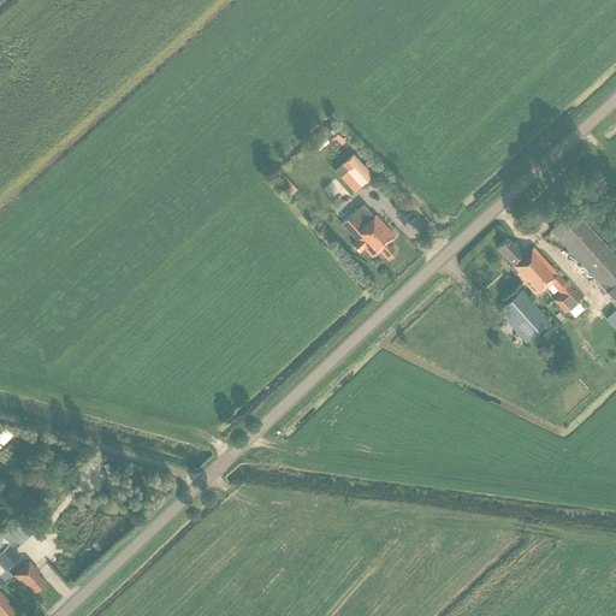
[(372,175),(353,153),(333,170),(339,176),(347,170),(360,185),(372,175)]
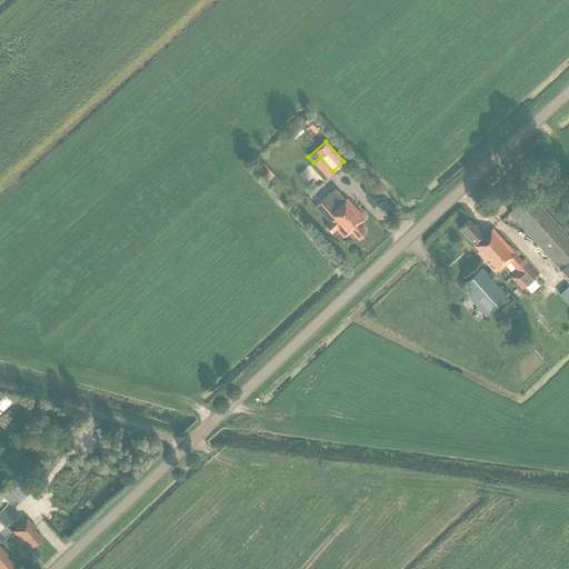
[(255,166),(268,180),(275,175),(261,160),(255,166)]
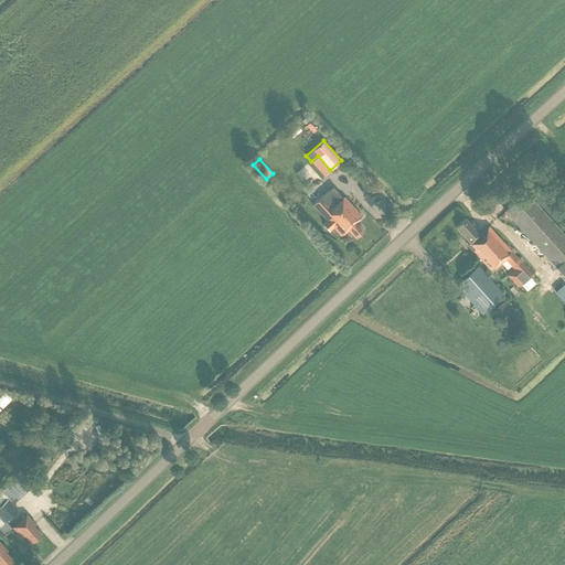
[(343,198),(333,187),(313,204),(328,220),(323,224),(329,230),(333,226),(341,235),(348,230),(355,237),(363,230),(355,222),(362,216),(344,196),(343,198)]
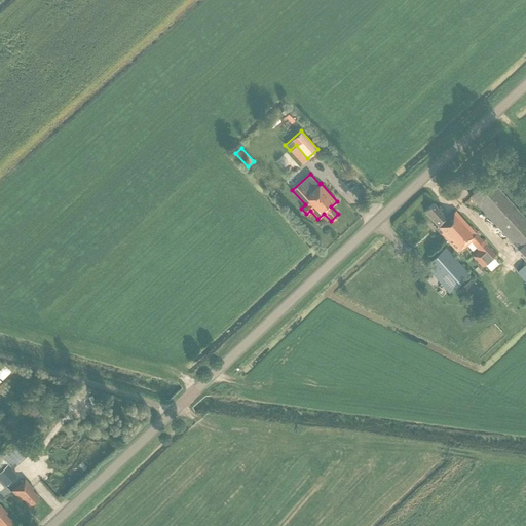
[(503,175),(497,178),(501,185),(508,183),(503,175)]
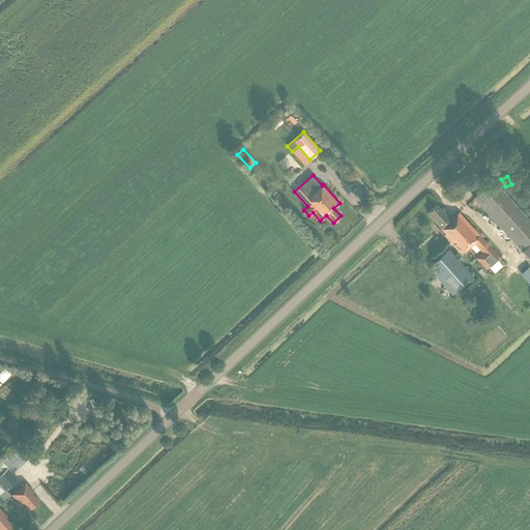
[(529,260),(529,221),(494,180),(473,199),(529,260)]
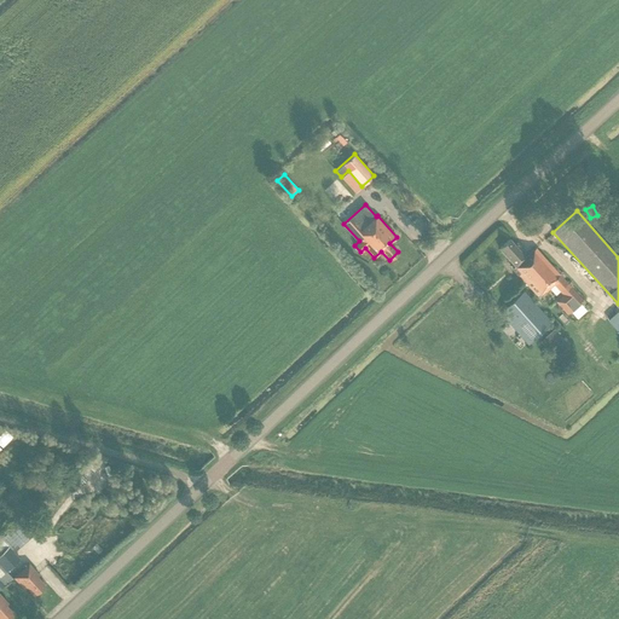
[(536,248),(525,256),(509,239),(499,248),(515,266),(513,268),(538,296),(544,290),(545,291),(554,284),(563,294),(556,301),(567,313),(582,300),(536,248)]
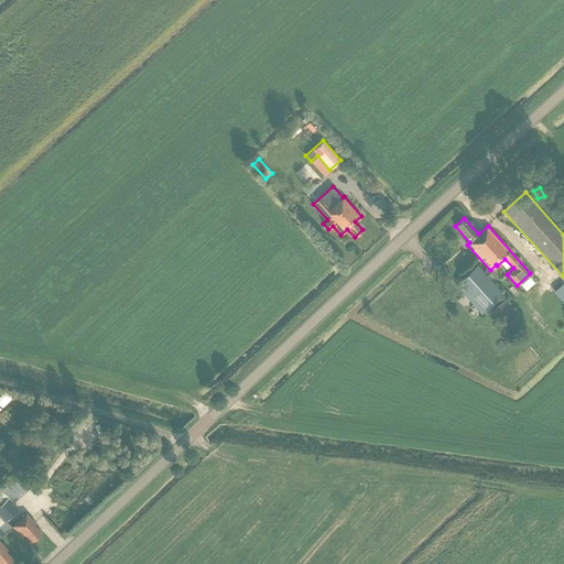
[(481,313),(502,294),(477,266),(455,284),(481,313)]
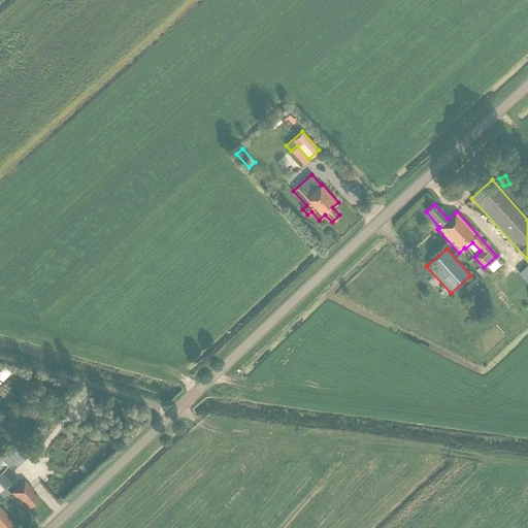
[(473,279),(463,289),(475,303),(486,295),(473,279)]
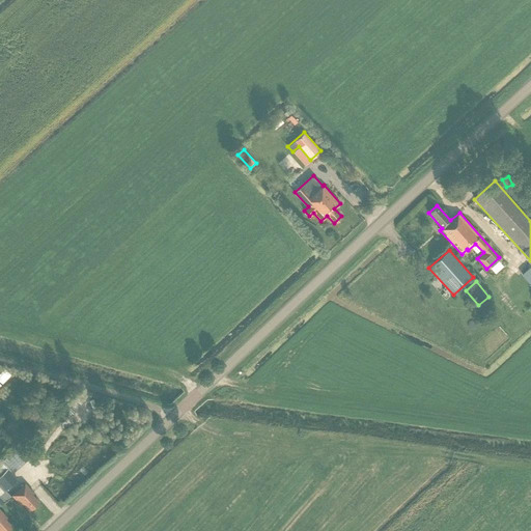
[(71,415),(88,399),(81,392),(64,409),(71,415)]
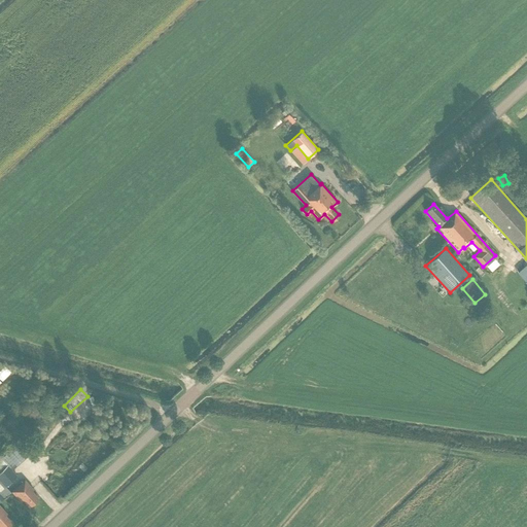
[(0,481),(5,487),(18,476),(7,465),(0,471),(0,481)]
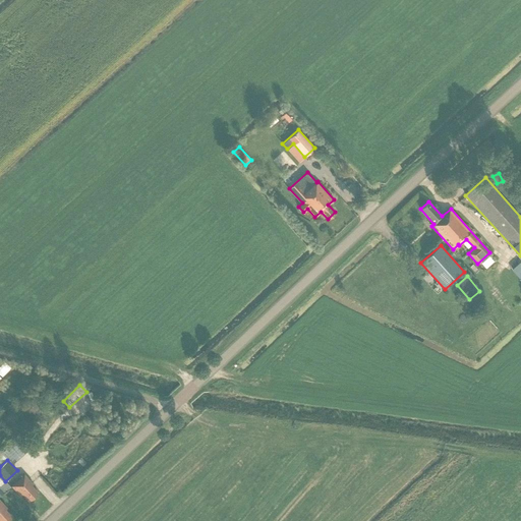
[(29,501),(38,493),(31,485),(33,483),(23,474),(11,485),(20,496),(21,494),(29,501)]
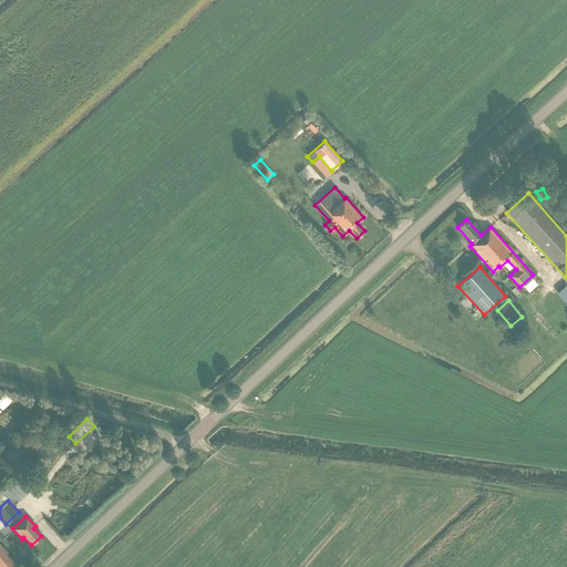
[(0,566),(7,566),(12,562),(6,554),(8,553),(0,544),(0,566)]
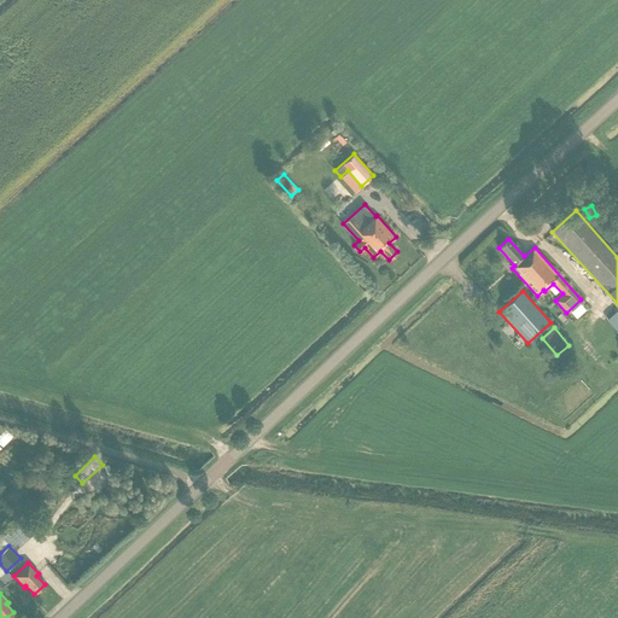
All buildings are outlined.
